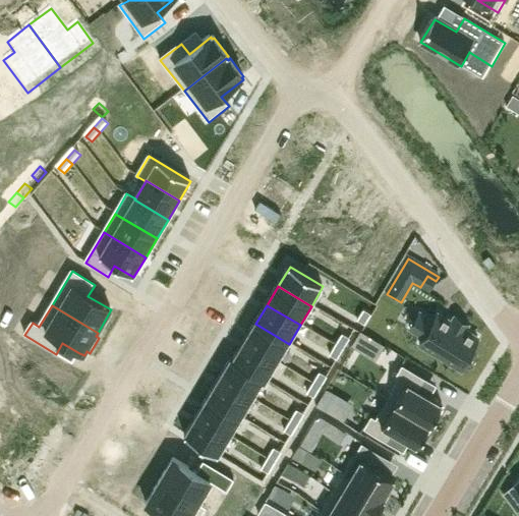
[(364,312),(358,323),(365,327),(371,317),(364,312)]
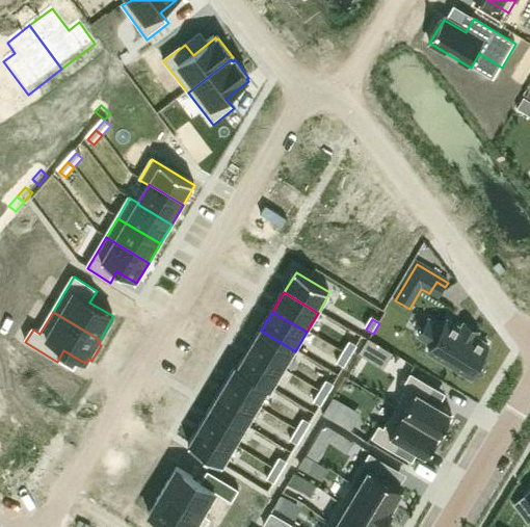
[(489,348),(476,340),(462,332),(449,323),(444,331),(430,322),(420,339),(433,347),(429,356),(472,380),(483,363),(481,362),(489,348)]
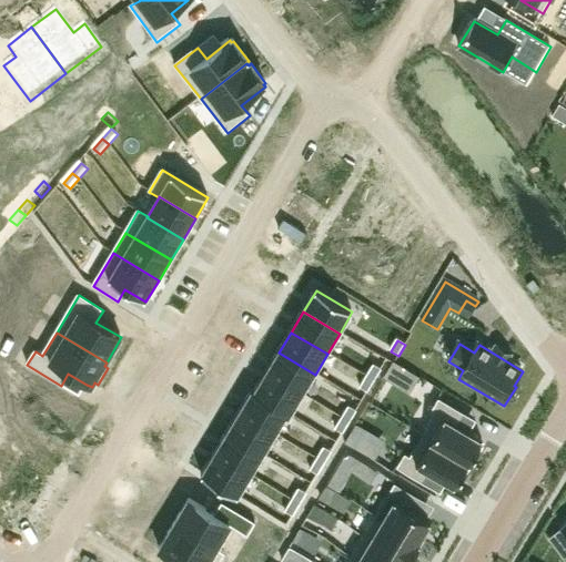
[(279,353),(266,374),(303,395),(315,375),(279,353)]
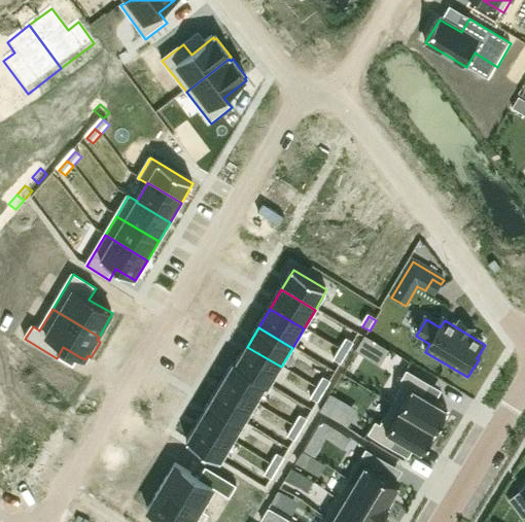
[(390,352),(365,338),(357,352),(382,367),(390,352)]
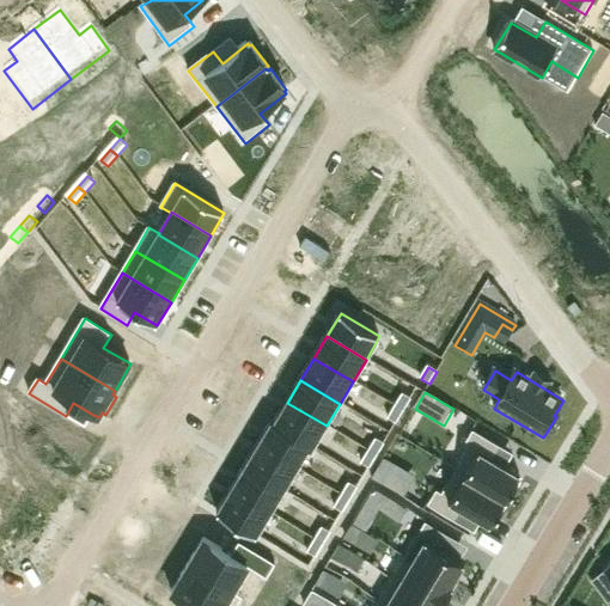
[(403,396),(396,408),(404,412),(412,401),(403,396)]
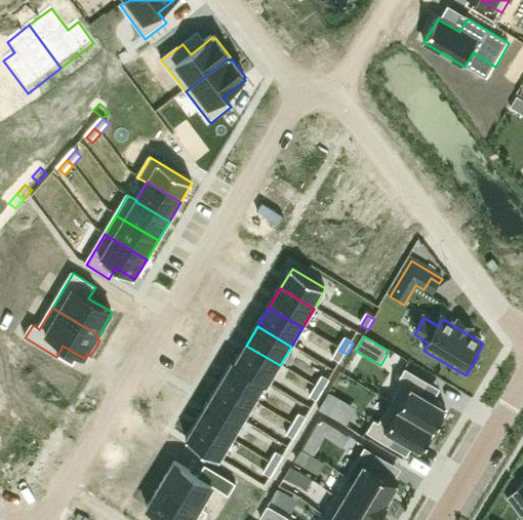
[(235,364),(235,365),(266,384),(266,385),(268,386),(280,365),(246,346),(235,364)]
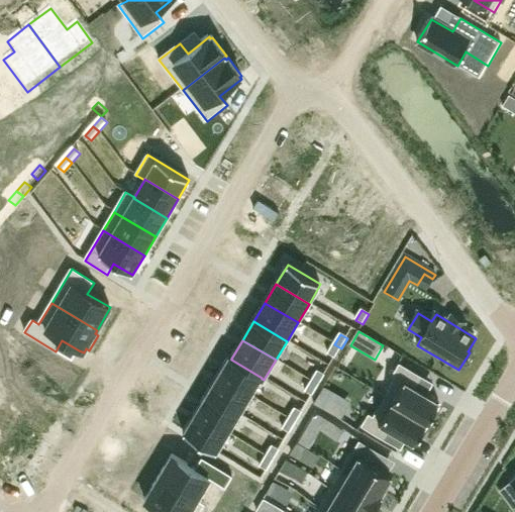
[(334,344),(328,354),(335,359),(341,348),(334,344)]
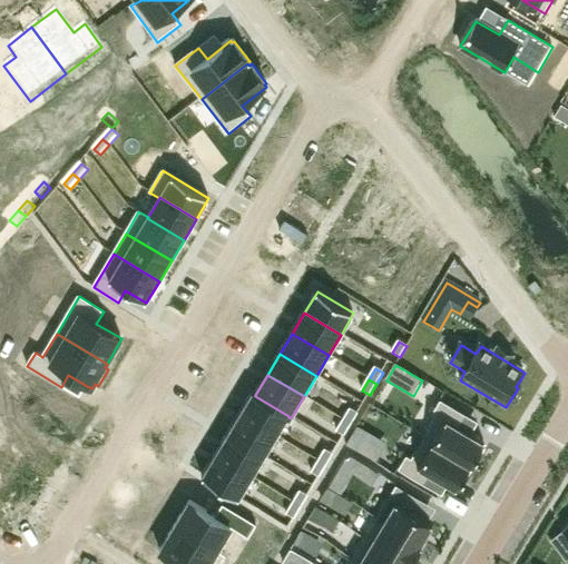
[(253,394),(241,415),(276,437),(289,417),(289,416),(255,396),(255,395),(253,394)]
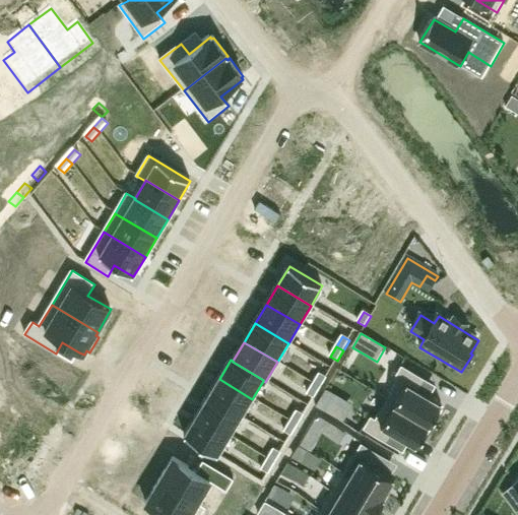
[(387,401),(429,426),(431,423),(435,425),(444,410),(440,408),(442,404),(430,397),(419,391),(426,380),(402,366),(394,379),(399,381),(387,401)]
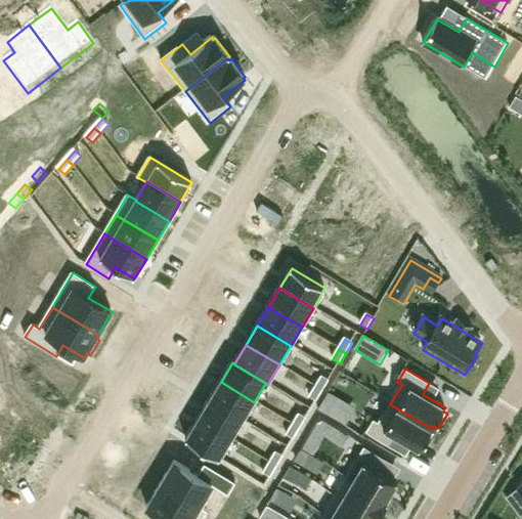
[(322,377),(316,387),(323,391),(330,381),(322,377)]
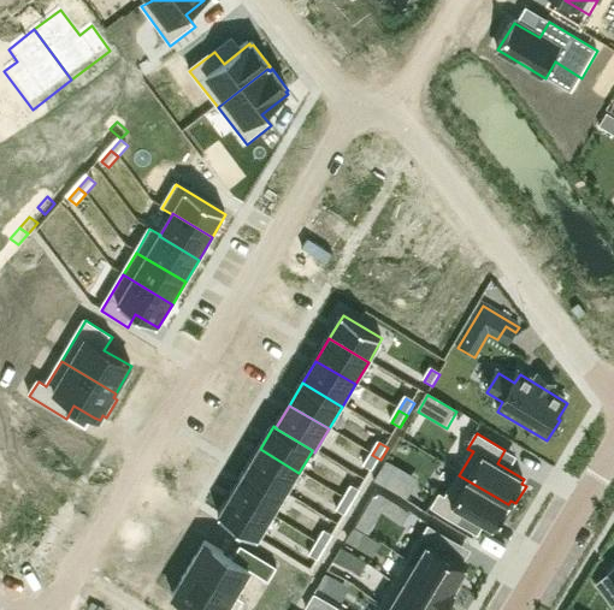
[(260,449),(246,472),(285,495),(299,473),(260,449)]
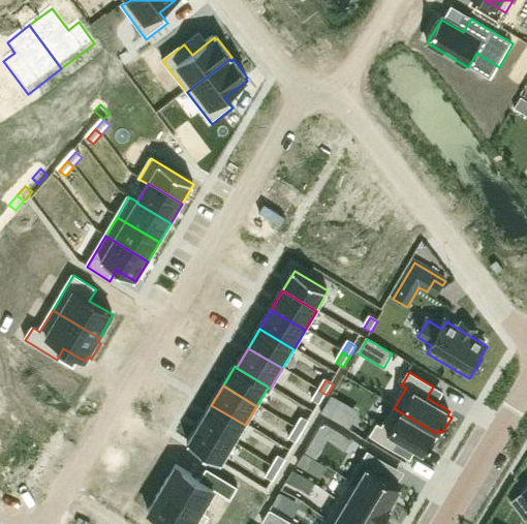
[(319,391),(313,401),(320,406),(327,395),(319,391)]
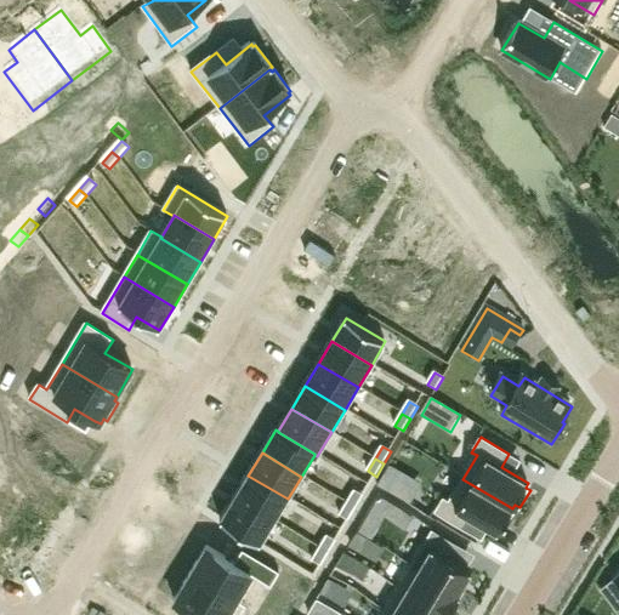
[(0,540),(33,516),(3,476),(0,476),(0,540)]
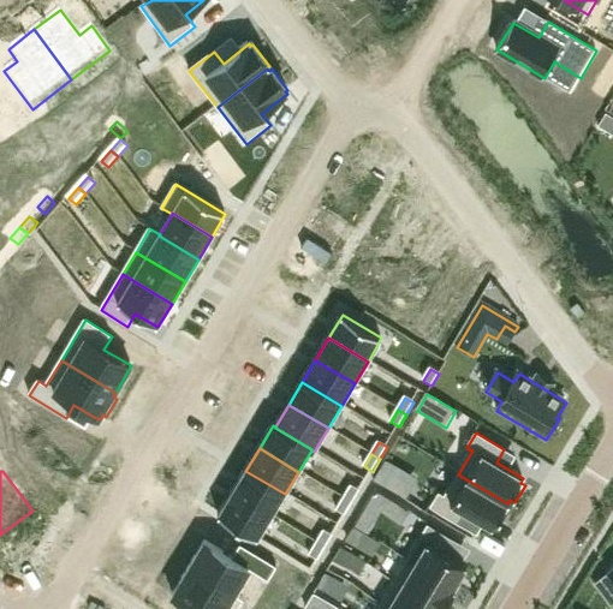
[(245,471),(232,493),(272,517),(285,494),(245,471)]
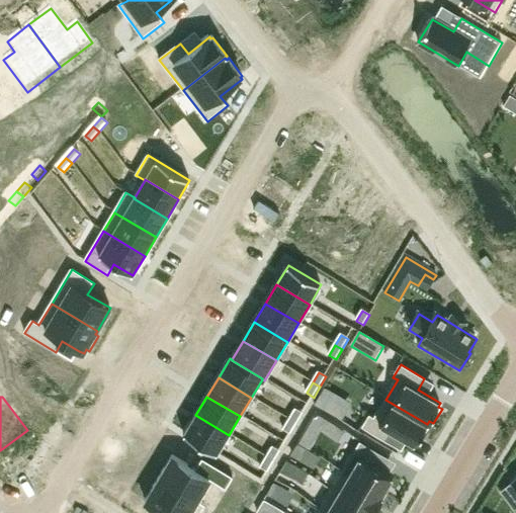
[(393,431),(409,441),(415,445),(417,441),(421,443),(429,429),(426,427),(427,424),(385,400),(374,418),(370,416),(362,428),(385,442),(393,431)]
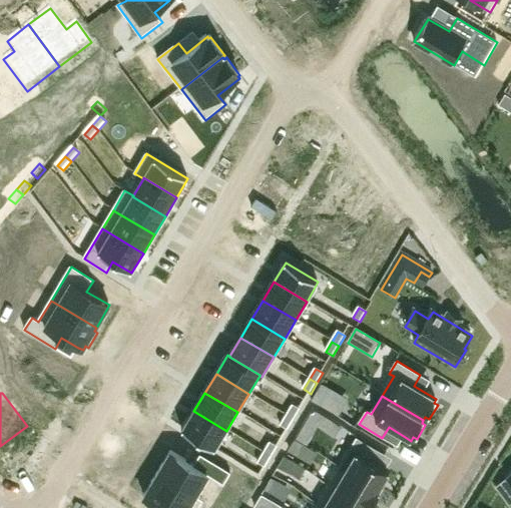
[(294,406),(287,416),(294,420),(301,410),(294,406)]
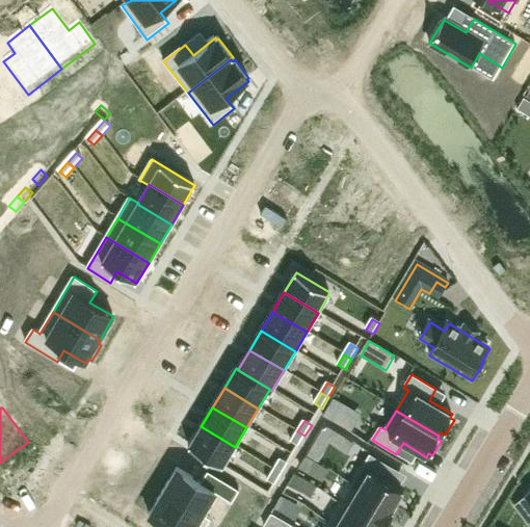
[(201,426),(189,447),(223,467),(235,447),(201,426)]
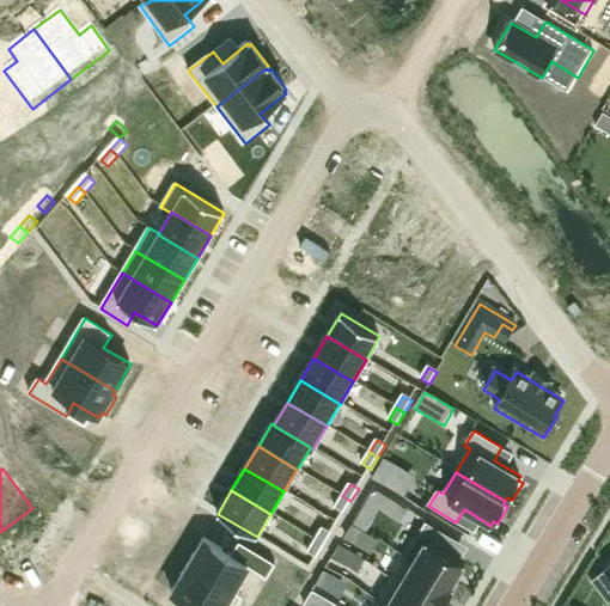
[(342,496),(335,509),(343,514),(351,501),(342,496)]
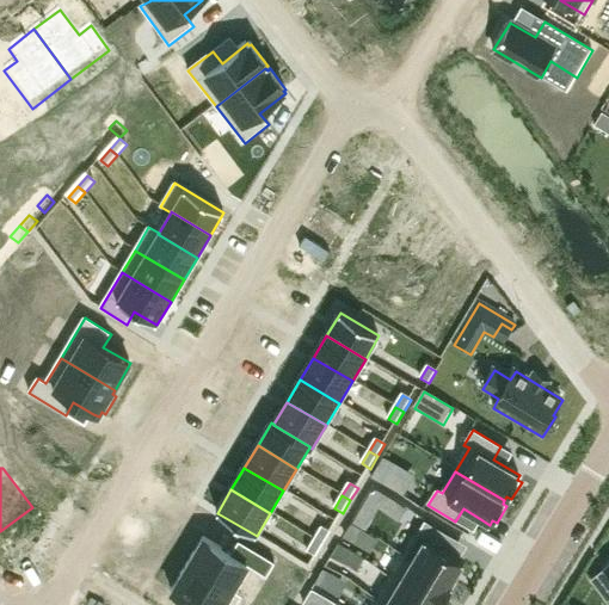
[(323,528),(315,541),(324,545),(331,532),(323,528)]
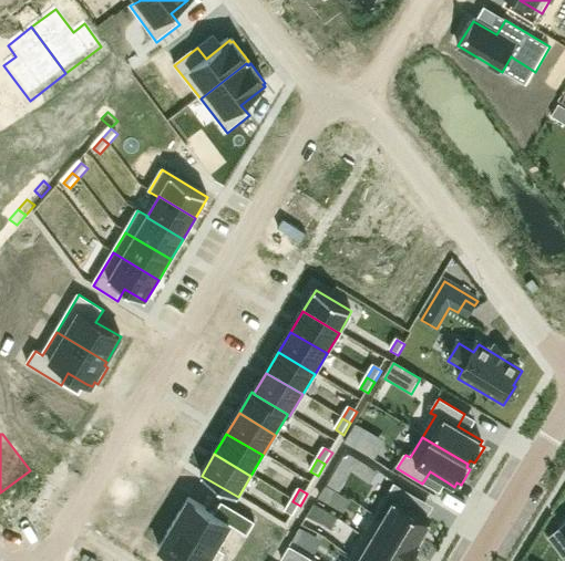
[(375,517),(420,544),(421,543),(419,542),(431,521),(388,496),(375,517)]
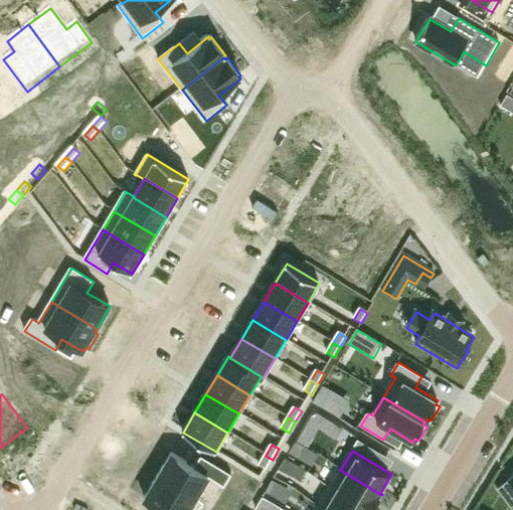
[(172,455),(159,478),(195,500),(196,499),(208,478),(225,488),(232,476),(201,458),(195,469),(172,455)]
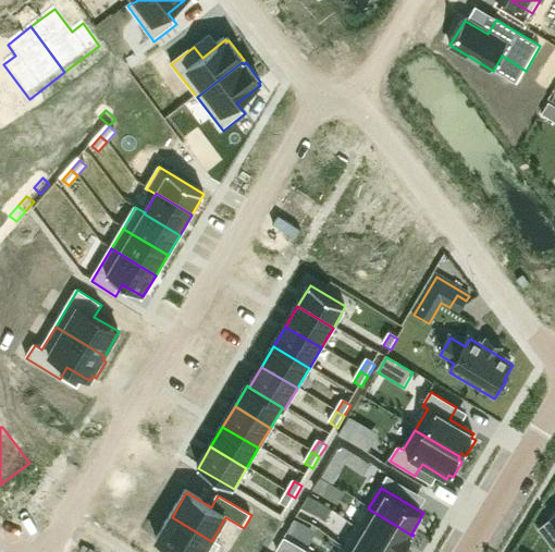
[(287,493),(281,504),(288,508),(295,498),(287,493)]
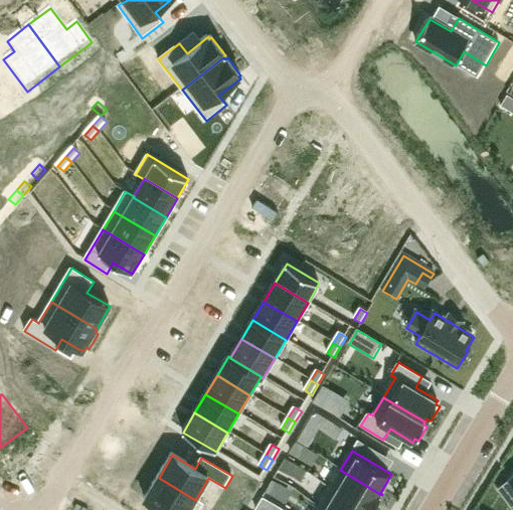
[(340,470),(329,489),(363,509),(372,509),(381,495),(340,470)]
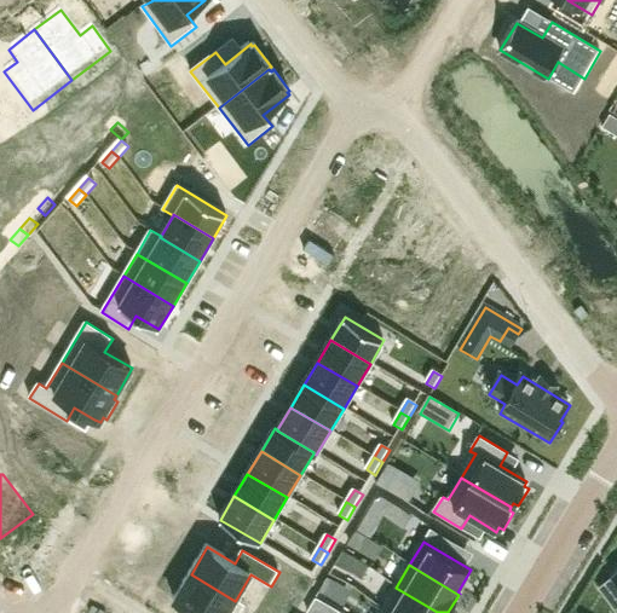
[(191,574),(174,601),(192,612),(242,612),(246,606),(236,600),(235,601),(191,574)]
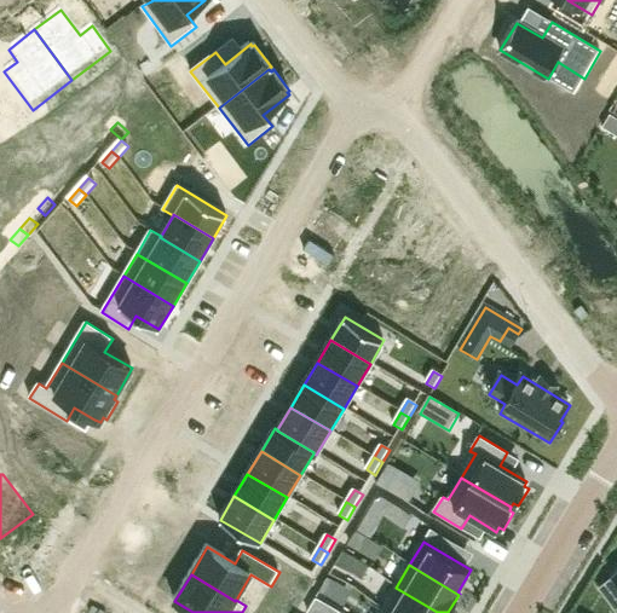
[(382,609),(386,612),(437,612),(396,588),(382,609)]
